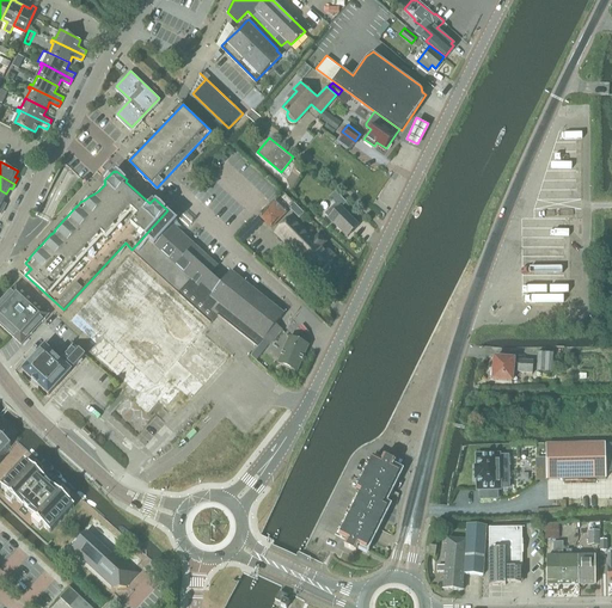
[(348,234),(360,223),(342,206),(347,201),(336,189),(330,195),(336,201),(325,212),(348,234)]
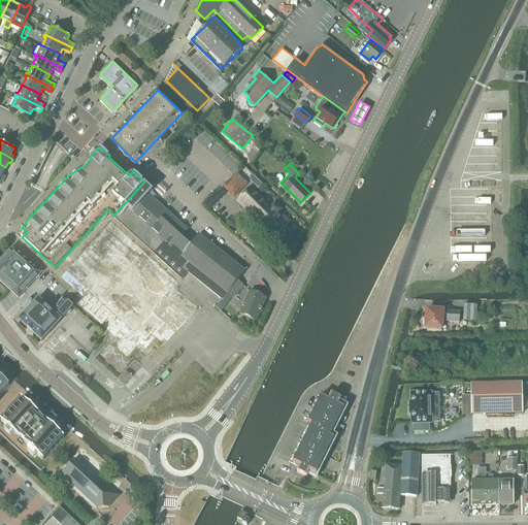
[(258,187),(263,182),(254,173),(250,177),(258,187)]
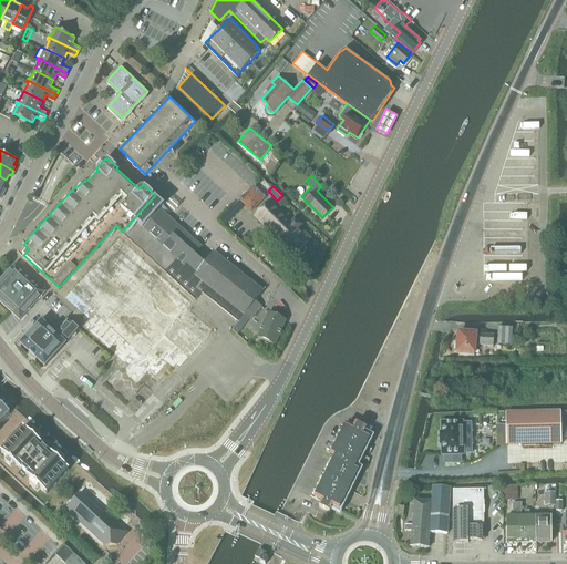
[(155,195),(122,232),(166,270),(196,298),(198,296),(203,290),(239,319),(245,311),(250,317),(261,303),(256,298),(264,288),(215,249),(205,260),(195,253),(203,245),(161,207),(164,203),(155,195)]
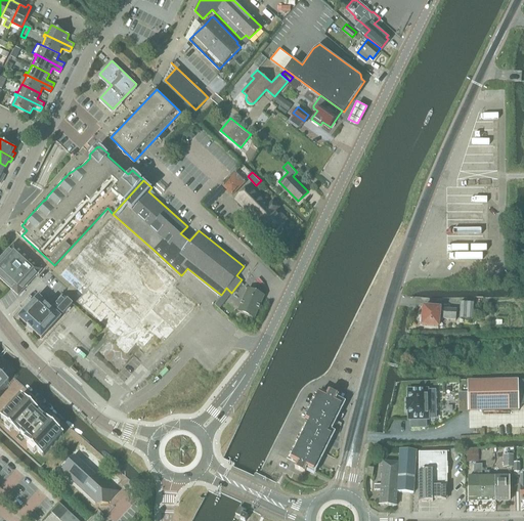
[(270,203),(250,183),(235,198),(272,233),(285,221),(278,215),(280,213),(276,208),(279,205),(273,199),(270,203)]
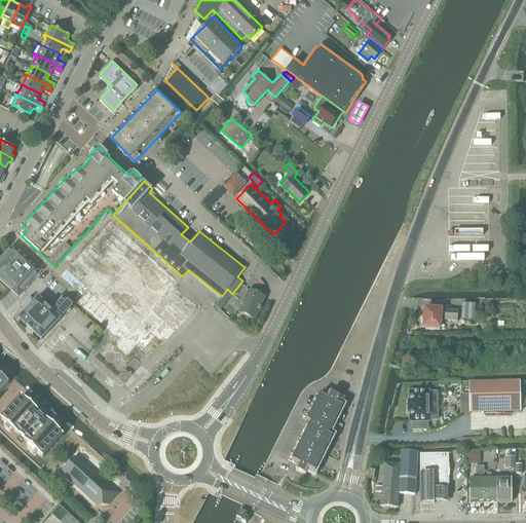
[(0,276),(19,294),(42,268),(14,243),(0,257),(0,276)]
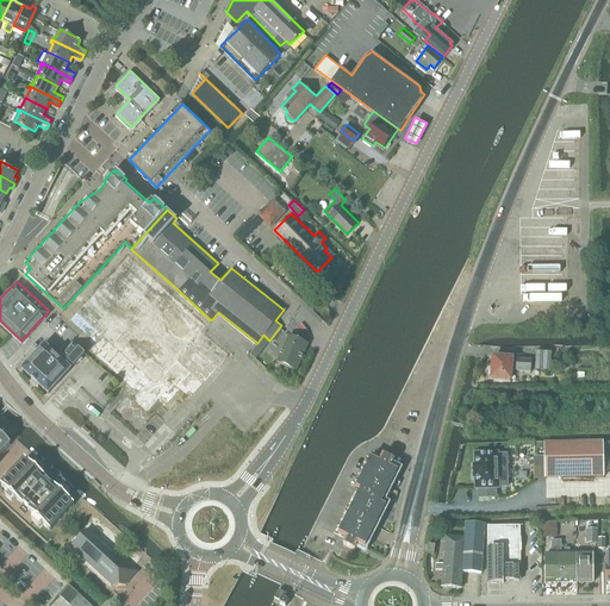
[(297,367),(307,342),(288,333),(278,358),(297,367)]
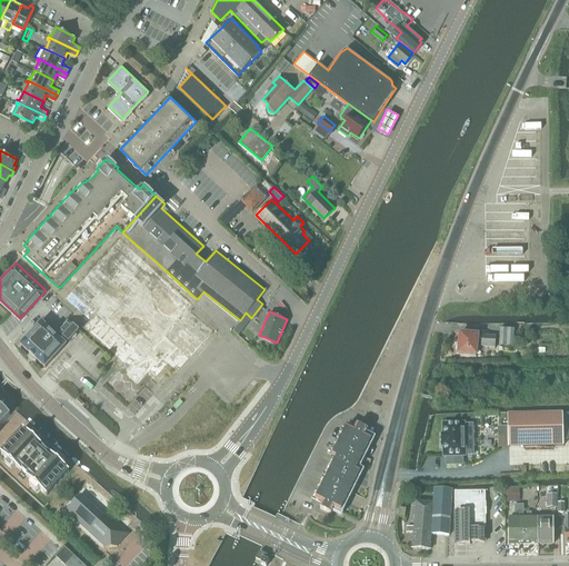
[(69,339),(79,328),(69,318),(58,329),(69,339)]
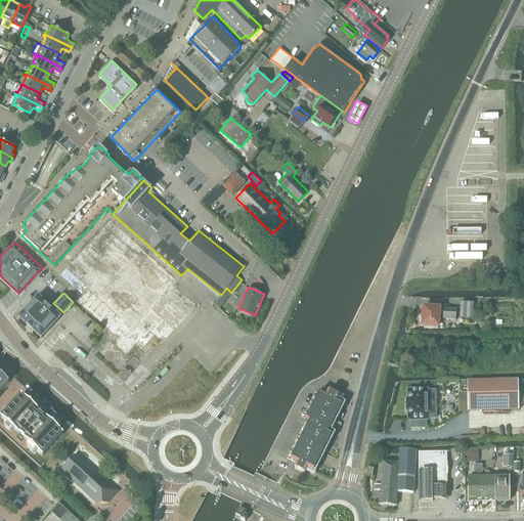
[(42,336),(61,315),(39,294),(19,315),(42,336)]
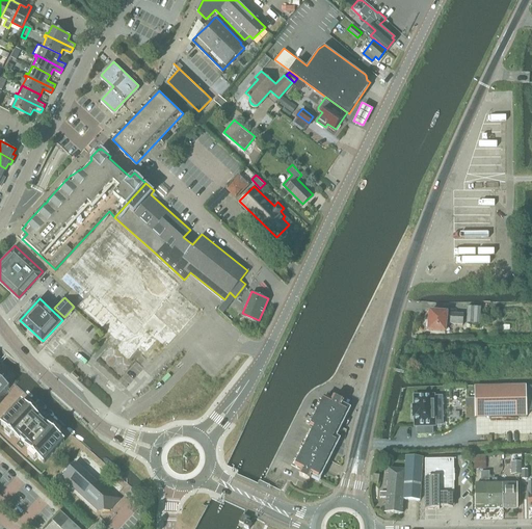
[(224,299),(218,307),(223,310),(229,303),(224,299)]
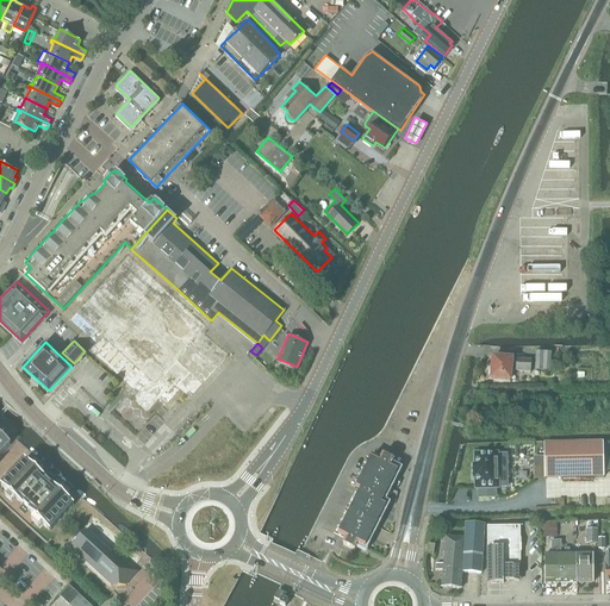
[(536,349),(535,368),(551,369),(552,349),(536,349)]
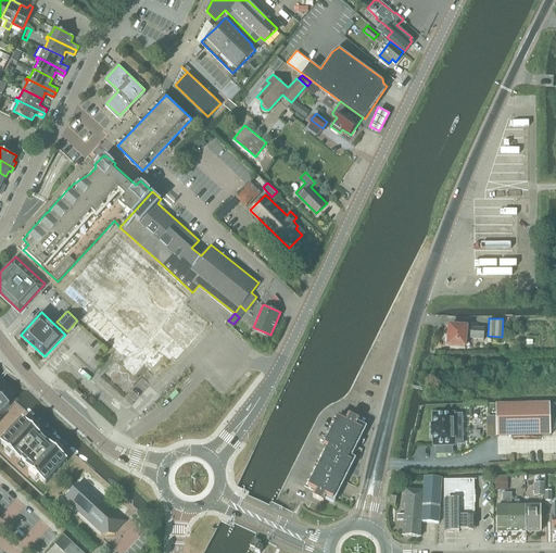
[(468,325),(450,323),(447,343),(467,344),(467,336),(484,337),(485,326),(471,325),(468,325)]
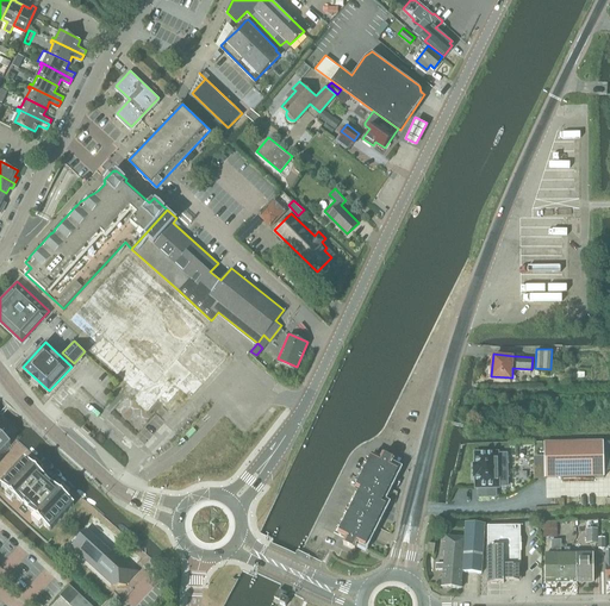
[(493,428),(495,416),(478,413),(477,425),(493,428)]
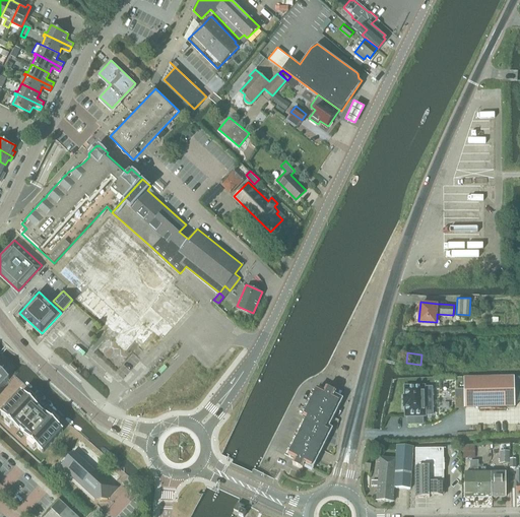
[(0,386),(1,386),(4,383),(5,381),(6,381),(9,377),(0,368),(0,386)]
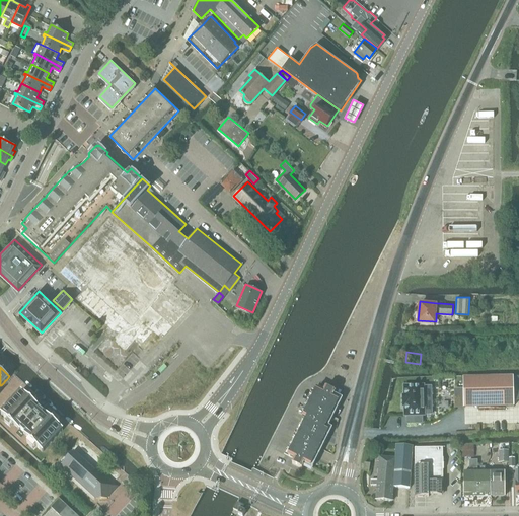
[(463,385),(454,386),(455,406),(464,404),(514,403),(513,374),(463,375),(463,385)]
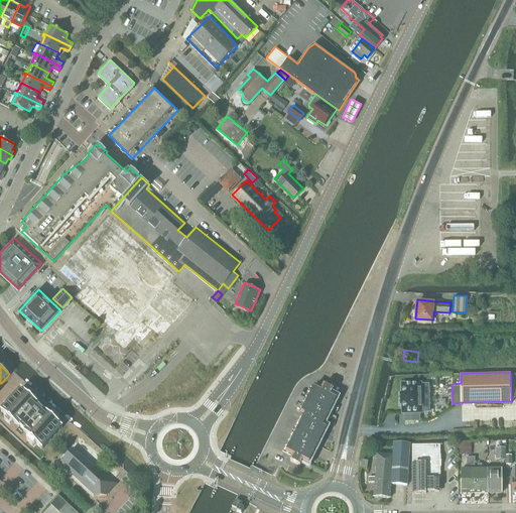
[(401,380),(401,390),(400,390),(400,402),(401,402),(401,411),(404,411),(404,418),(419,418),(419,410),(421,410),(420,380),(401,380)]
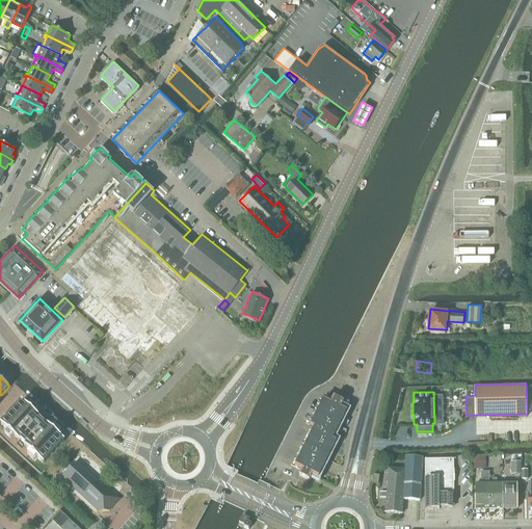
[(344,399),(334,394),(331,398),(324,395),(310,425),(313,427),(294,465),(301,469),(298,473),(310,478),(312,473),(318,476),(338,438),(334,435),(348,407),(342,404),(344,399)]
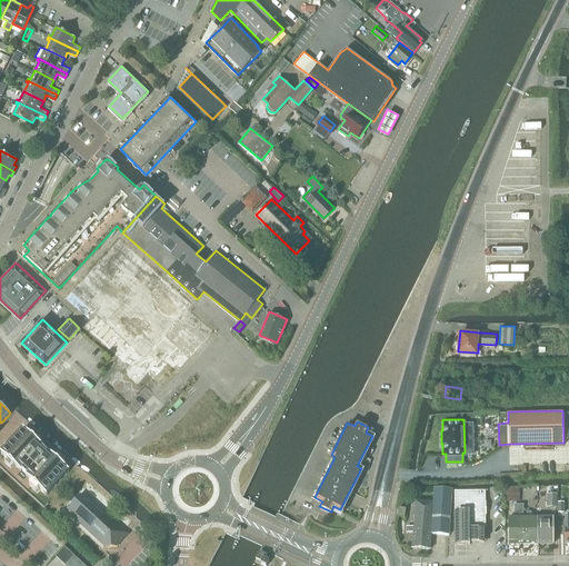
[(25,427),(1,452),(22,470),(20,473),(25,477),(27,475),(47,494),(69,468),(49,450),(51,448),(47,444),(45,446),(25,427)]
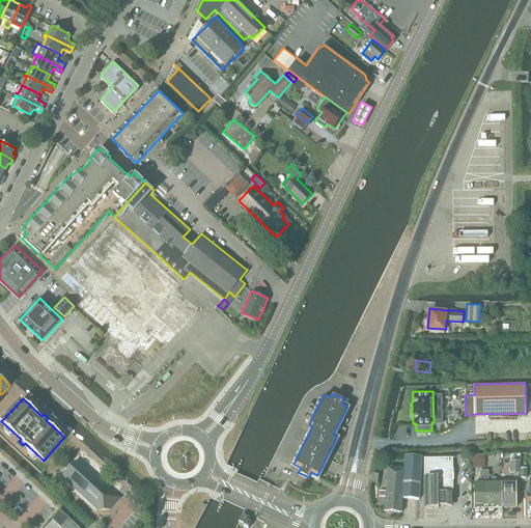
[(522,459),(521,450),(510,450),(510,471),(521,471),(521,459),(522,459)]
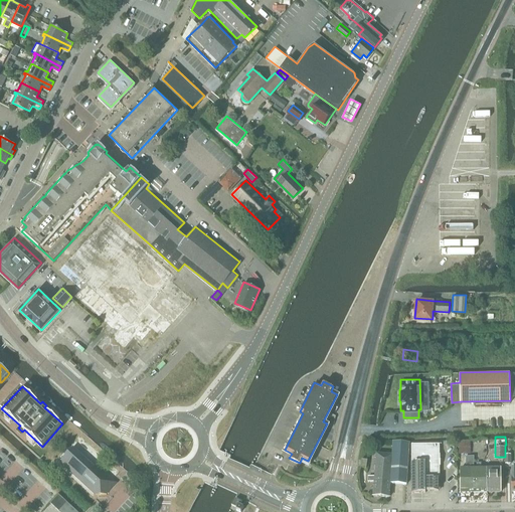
[(407,482),(409,441),(392,440),(392,453),(376,451),(375,475),(368,474),(368,479),(374,480),(373,494),(389,495),(390,481),(407,482)]
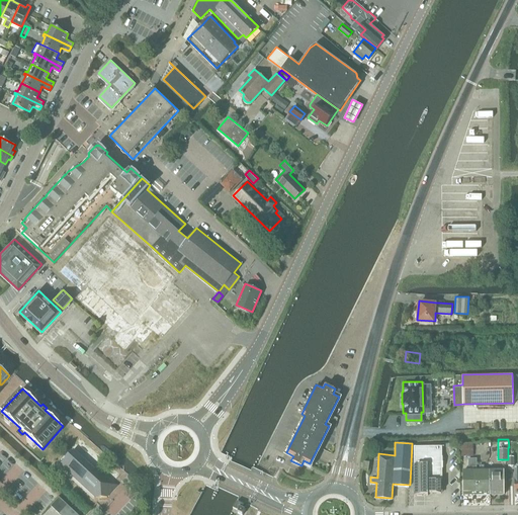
[(473,443),(462,443),(463,455),(473,455),(473,451),(473,443)]
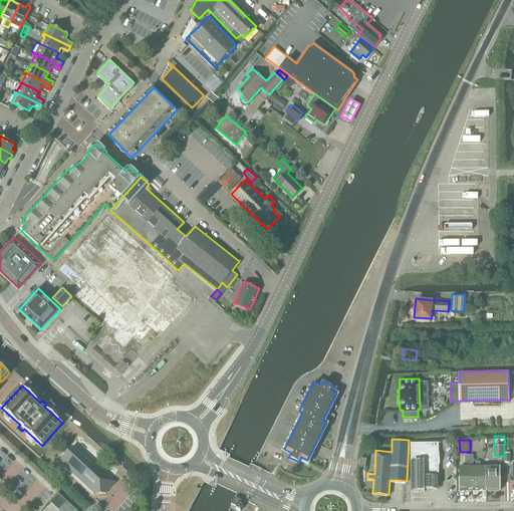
[(424,473),(438,473),(439,473),(439,441),(411,441),(411,459),(424,459),(424,473)]
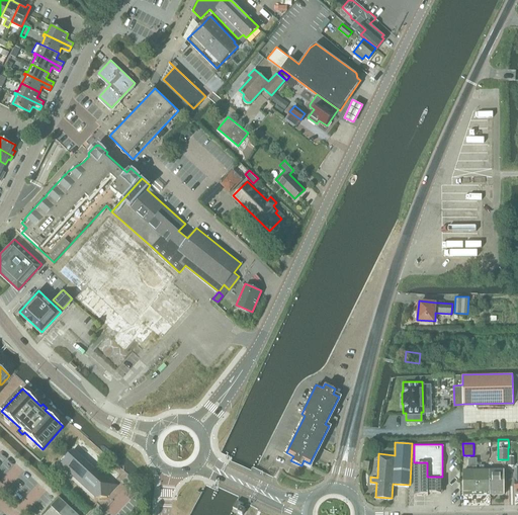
[(74,447),(60,462),(96,495),(107,495),(117,483),(113,480),(101,467),(96,467),(74,447)]
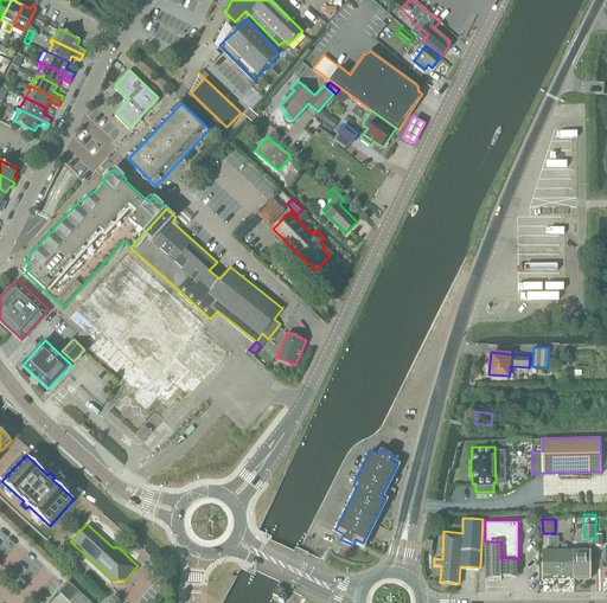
[(558,549),(558,534),(549,534),(549,549),(543,549),(543,577),(574,577),(574,549),(558,549)]
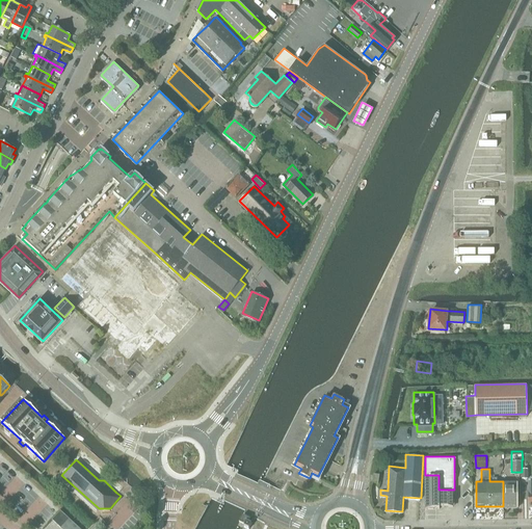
[(453,491),(453,490),(439,490),(439,475),(425,475),(425,507),(440,506),(440,503),(453,503),(453,491)]
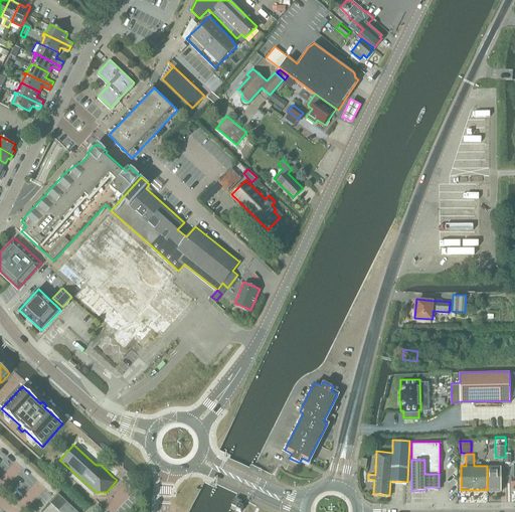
[(487,466),(487,490),(501,490),(501,465),(487,466)]
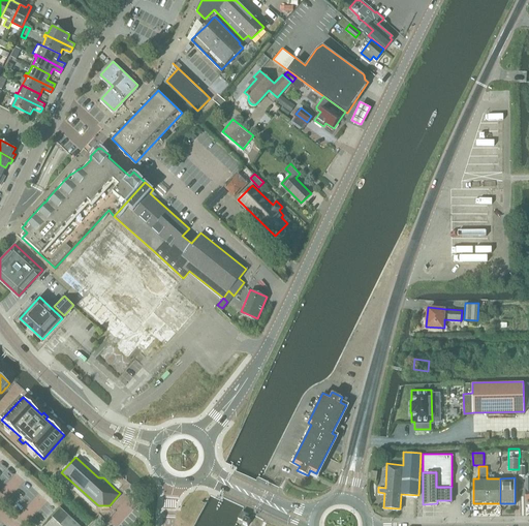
[(57,519),(65,509),(60,505),(52,515),(57,519)]
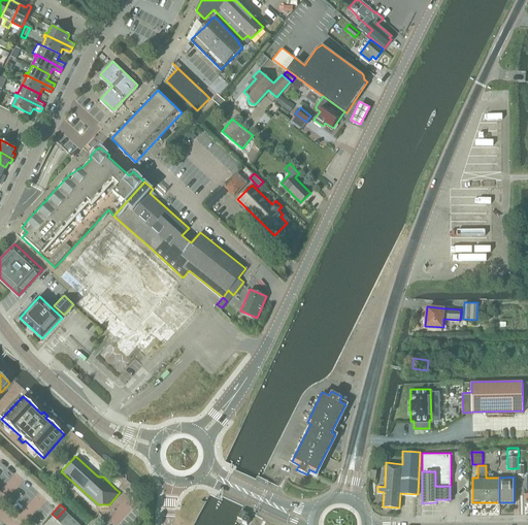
[(61,522),(69,513),(65,509),(57,518),(61,522)]
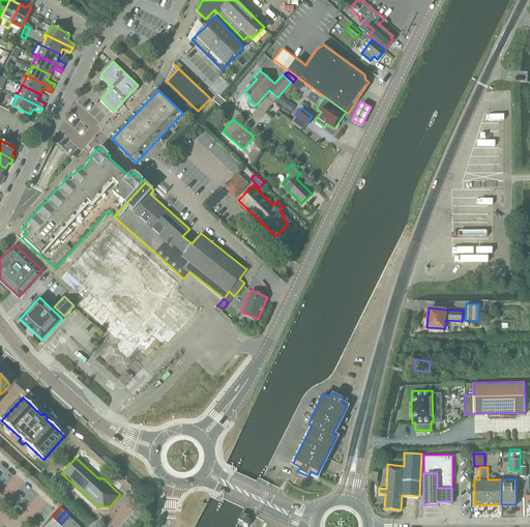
[(248,525),(251,520),(252,518),(248,517),(249,515),(242,511),(238,519),(243,522),(243,523),(248,525)]
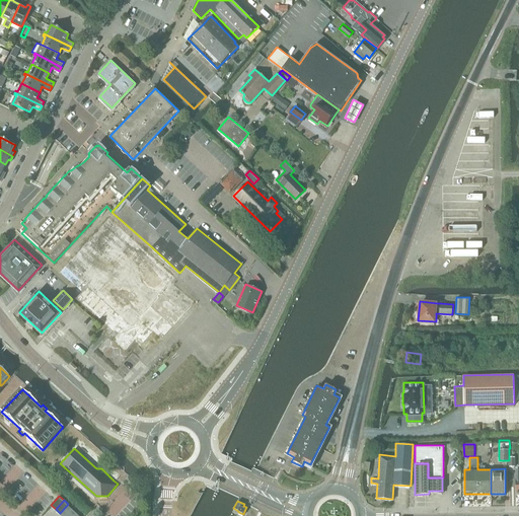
[(63,515),(64,515),(72,508),(68,504),(60,513),(63,515)]
